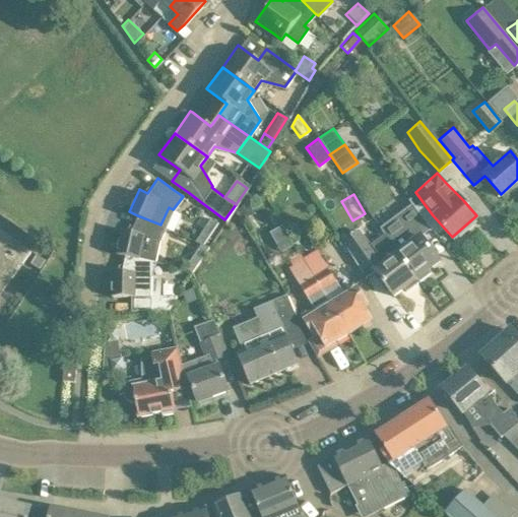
[(247,201),(235,208),(241,218),(253,211),(247,201)]
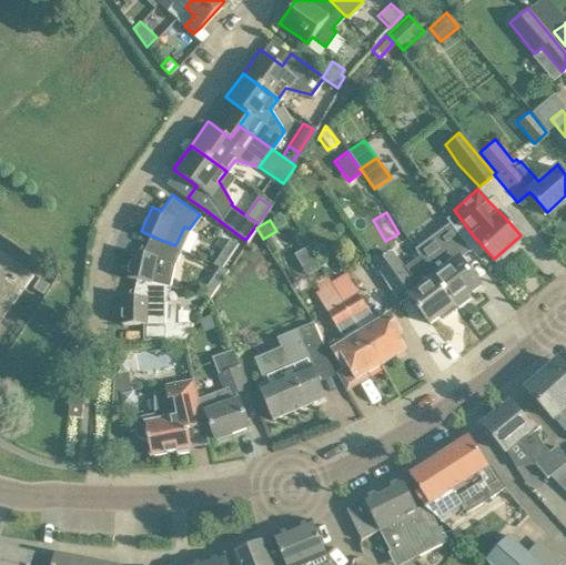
[(448,221),(414,248),(423,260),(432,272),(454,303),(457,306),(471,296),(467,292),(478,284),(465,266),(458,256),(468,249),(450,222),(448,221)]
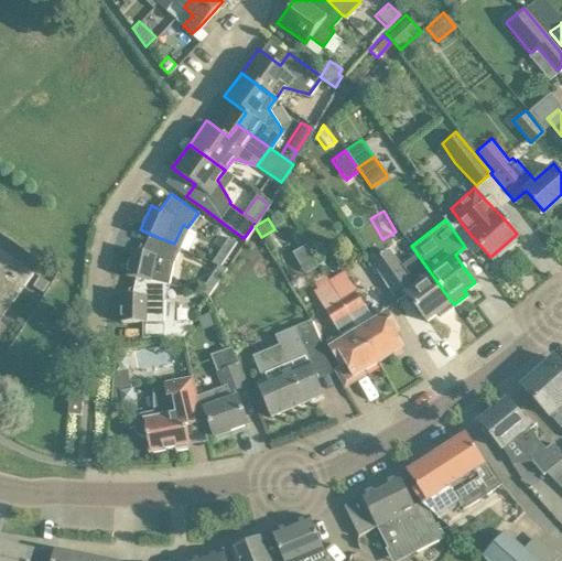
[(131,248),(126,273),(134,276),(162,281),(166,261),(172,262),(180,246),(174,244),(149,234),(141,250),(131,248)]
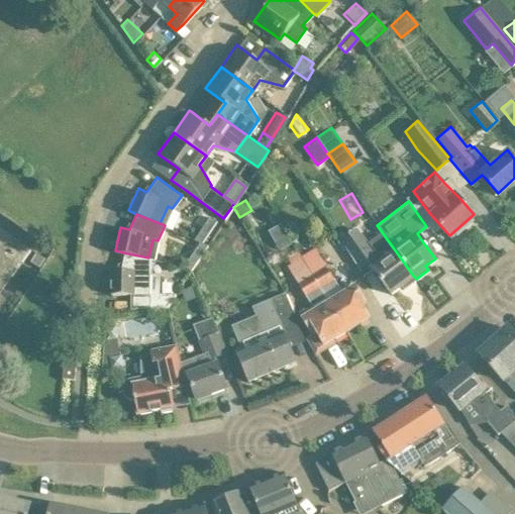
[(200,242),(200,241),(215,219),(208,215),(192,238),(199,241),(200,242)]
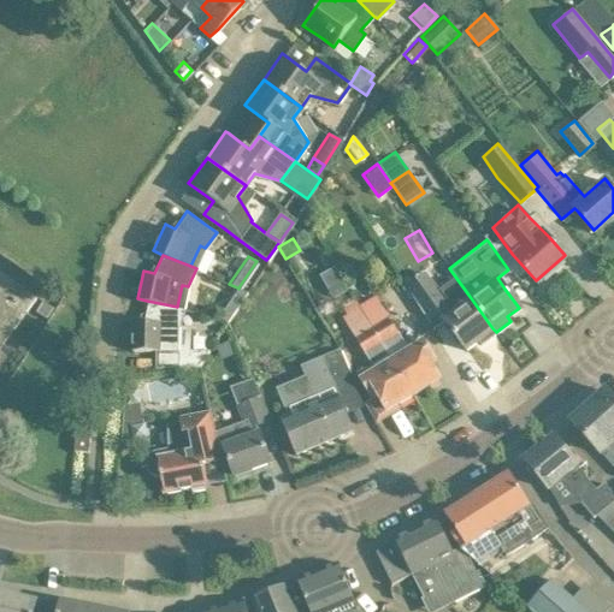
[(334,268),(318,277),(332,299),(347,291),(334,268)]
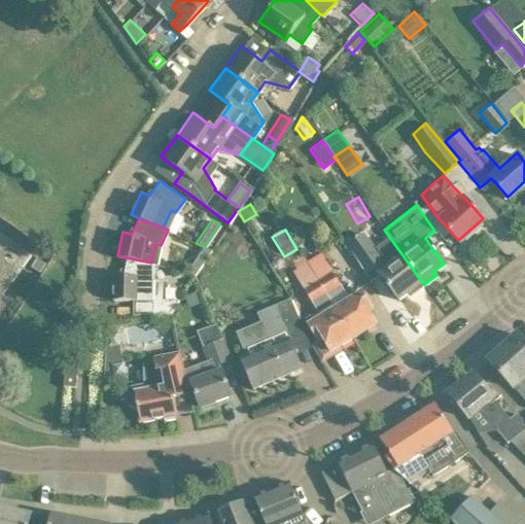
[(0,294),(11,280),(31,253),(14,241),(0,231),(0,294)]
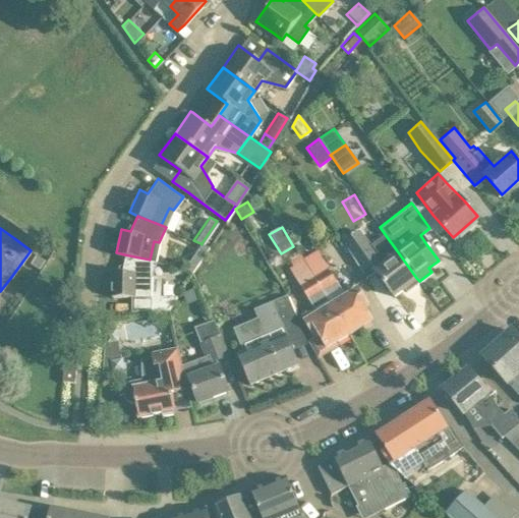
[(343,228),(337,232),(365,277),(367,275),(375,270),(381,279),(383,281),(393,294),(404,287),(406,290),(418,281),(415,278),(416,278),(396,249),(382,260),(373,248),(366,238),(359,228),(348,236),(343,228)]
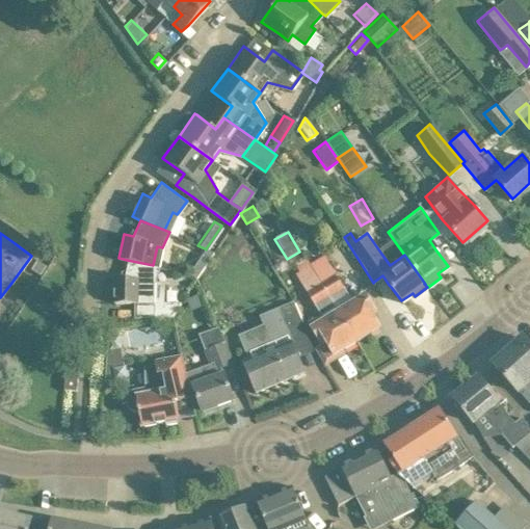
[(212,252),(206,248),(206,249),(205,248),(188,272),(195,278),(212,252)]
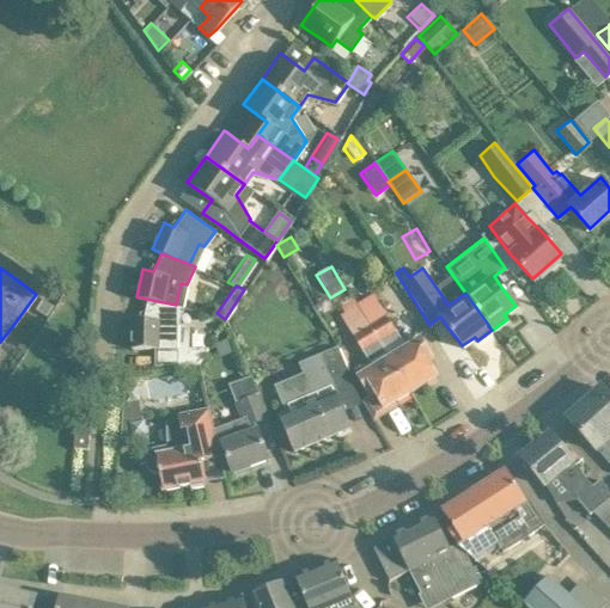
[(372,289),(354,300),(368,324),(409,391),(435,374),(426,358),(431,356),(416,332),(402,342),(384,313),(386,312),(372,289)]
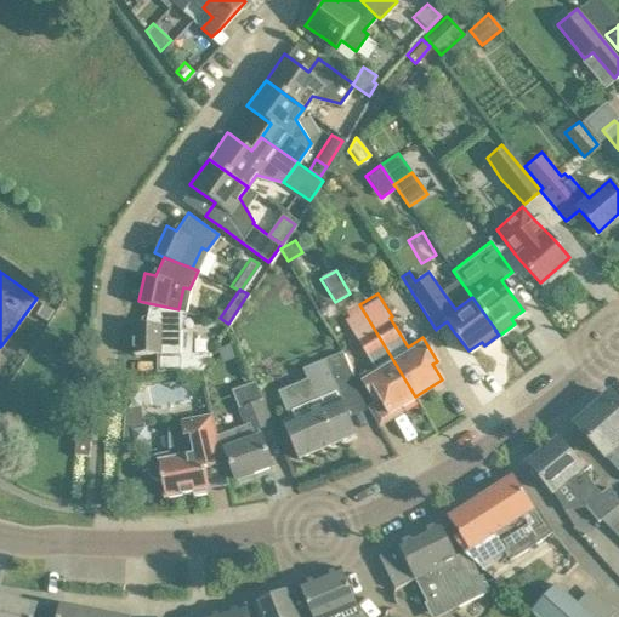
[(41,302),(35,313),(46,319),(52,308),(41,302)]
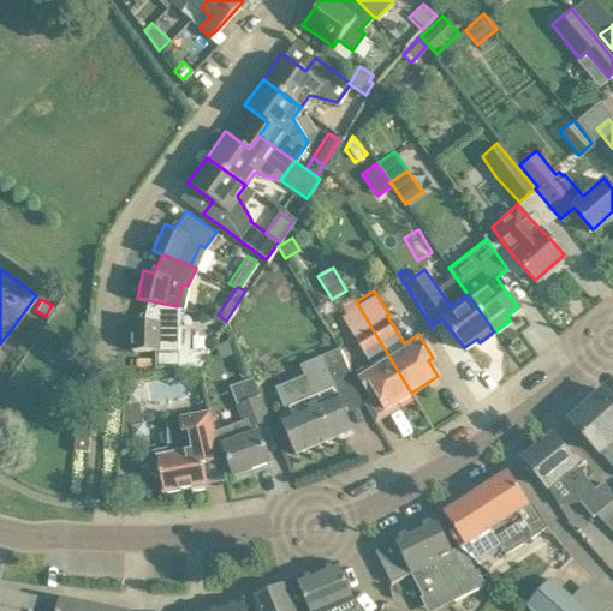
[(132,319),(131,348),(155,349),(172,349),(177,349),(177,365),(196,364),(207,348),(189,348),(189,325),(179,325),(183,307),(177,306),(147,300),(143,319),(132,319)]
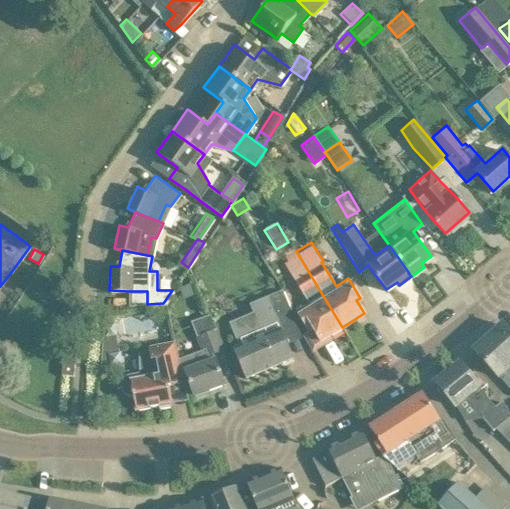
[(320,340),(342,327),(308,271),(293,279),(308,303),(297,310),(298,312),(309,329),(312,327),(320,340)]
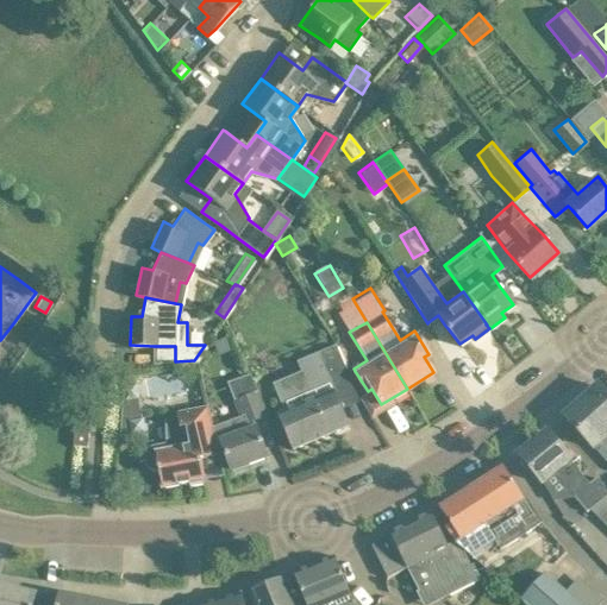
[(333,389),(351,380),(336,344),(317,351),(324,367),(306,376),(314,396),(276,413),(292,447),(348,424),(333,389)]
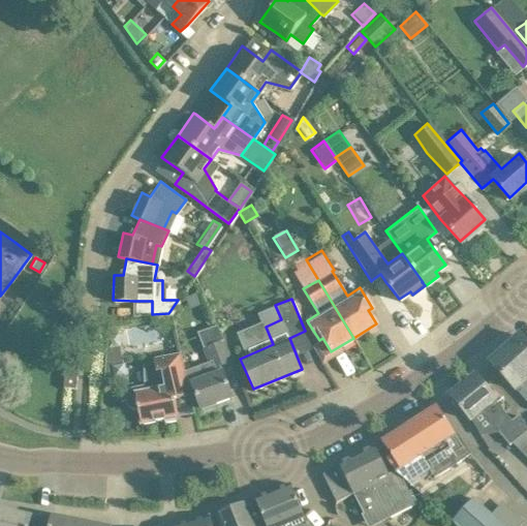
[(208,361),(184,369),(187,382),(190,380),(200,408),(231,397),(219,364),(230,360),(223,339),(215,322),(208,326),(209,332),(200,335),(205,345),(203,346),(208,361)]
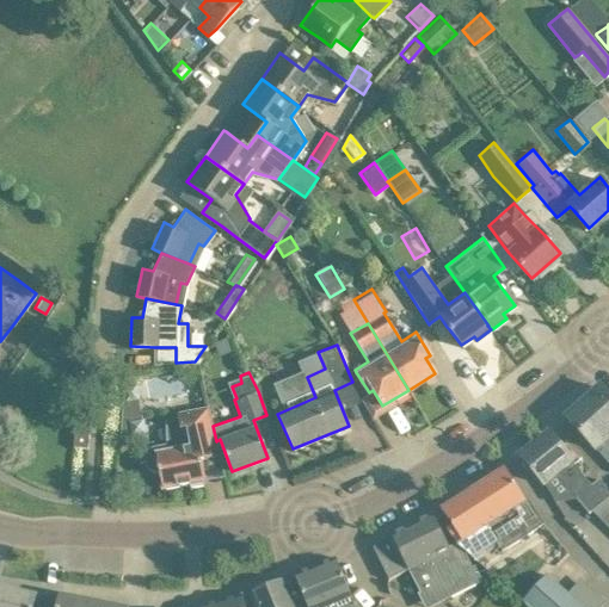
[(139,396),(136,383),(123,385),(125,398),(139,396)]
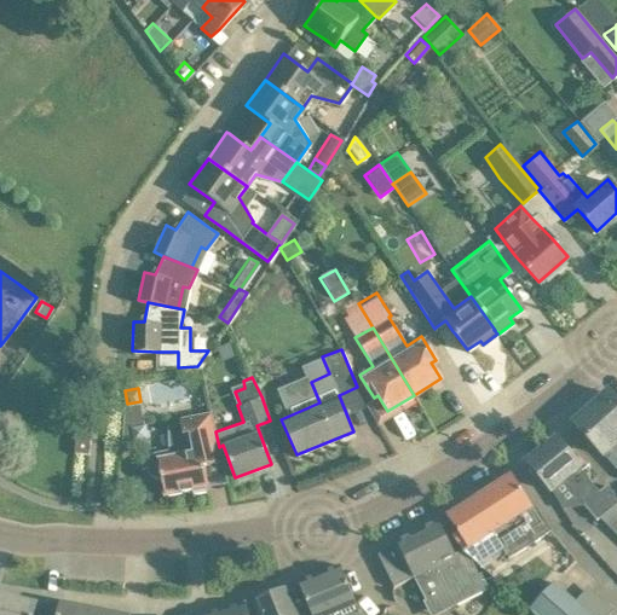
[(588,407),(616,439),(616,400),(607,390),(588,407)]
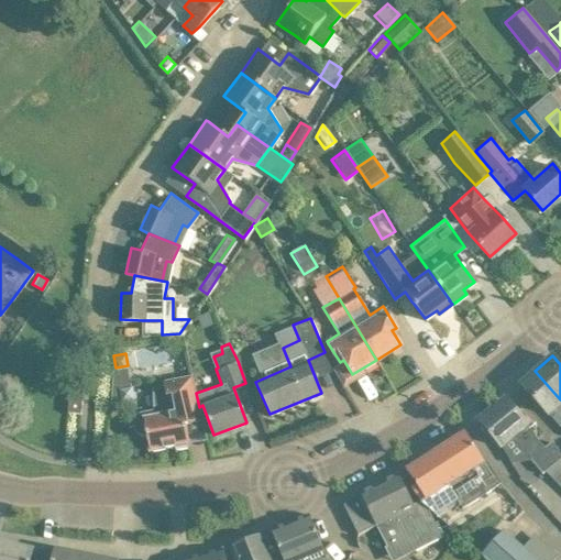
[(560,399),(535,371),(520,383),(536,399),(548,413),(560,427),(560,399)]
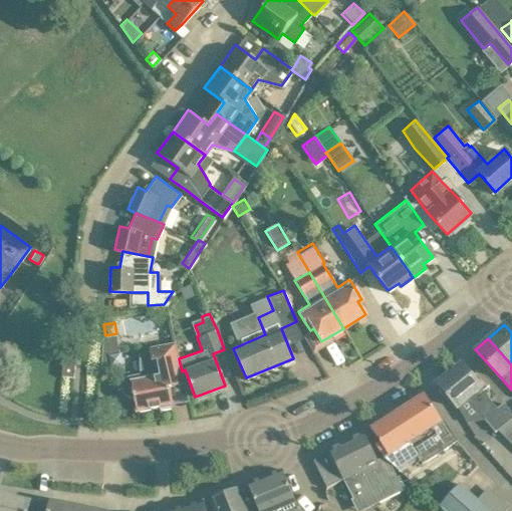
[(123,376),(120,381),(121,386),(123,392),(128,396),(134,396),(137,410),(162,406),(162,408),(169,407),(168,404),(172,404),(172,403),(169,386),(184,382),(182,371),(179,358),(174,341),(149,346),(151,357),(139,359),(139,372),(128,374),(123,376)]
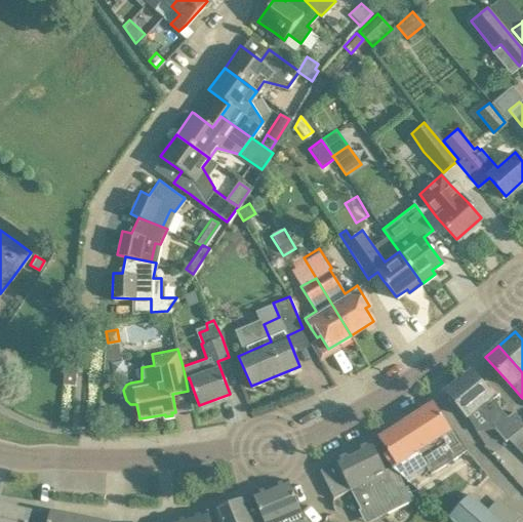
[(113,373),(109,351),(103,352),(102,375),(113,373)]
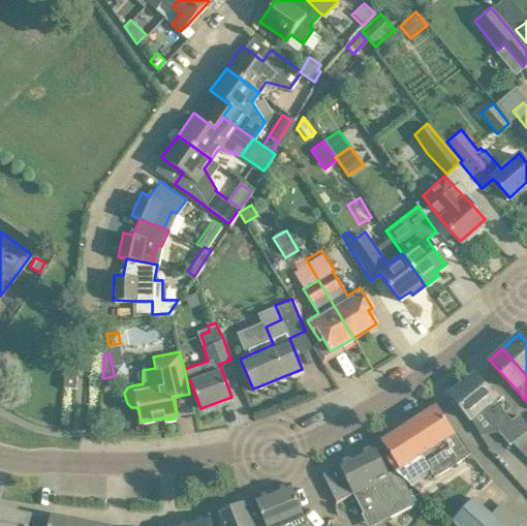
[(63,385),(74,387),(76,374),(64,373),(63,385)]
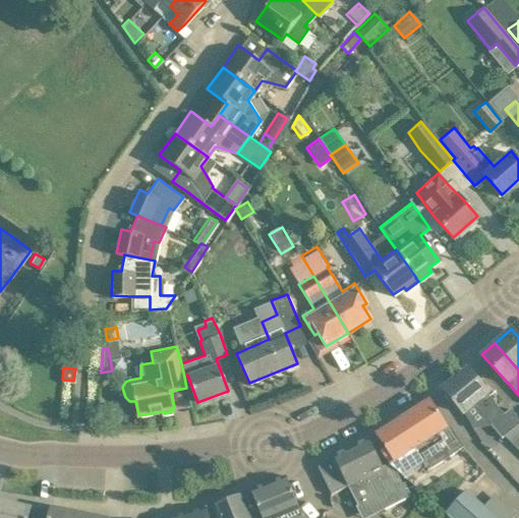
[(503,412),(466,368),(443,388),(463,411),(472,404),(489,424),(501,437),(503,435),(518,450),(518,418),(510,407),(503,412)]
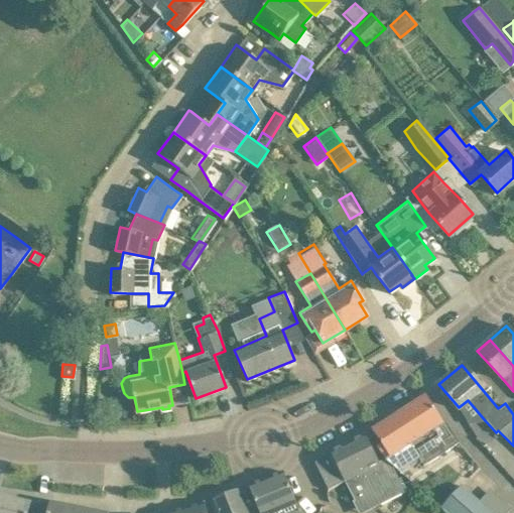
[(450,433),(424,394),(392,415),(417,457),(422,464),(458,441),(452,432),(450,433)]
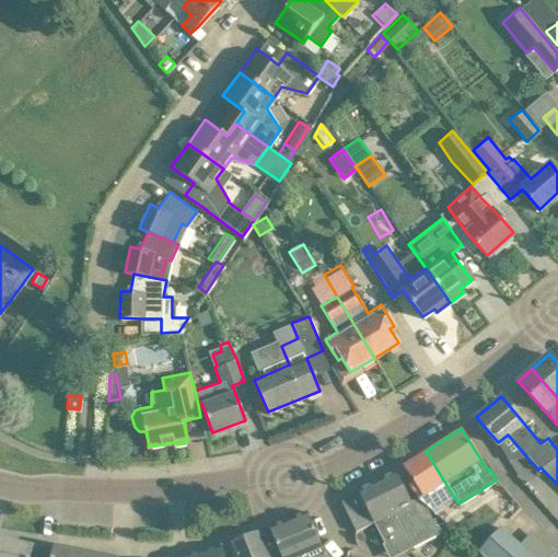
[(426,451),(403,466),(413,482),(410,483),(419,498),(421,497),(423,502),(431,509),(453,496),(426,451)]
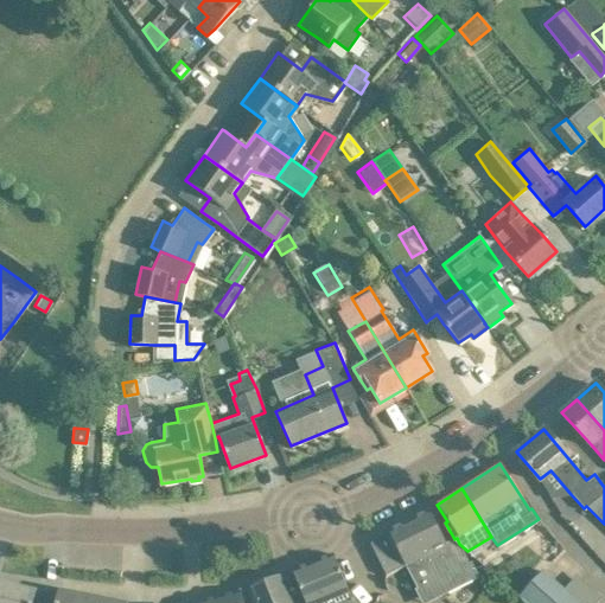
[(452,539),(445,543),(428,508),(369,539),(382,569),(384,572),(405,563),(416,587),(427,582),(435,597),(478,576),(473,566),(471,568),(464,553),(459,544),(457,538),(453,539),(452,539)]
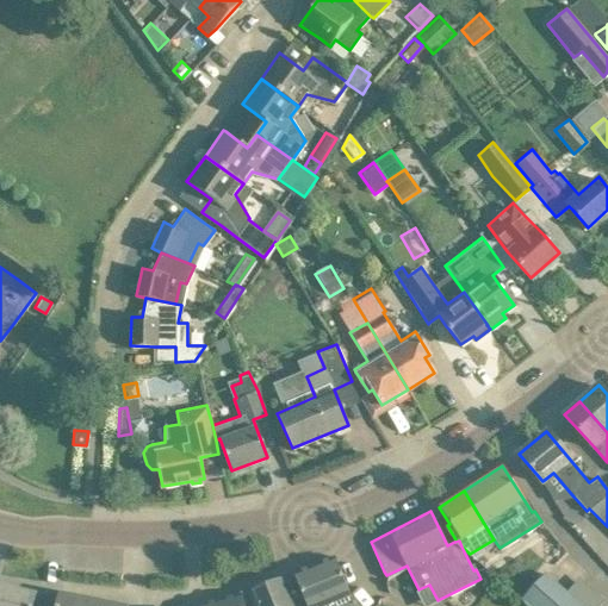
[(293,573),(303,595),(306,605),(336,605),(349,601),(347,594),(349,593),(334,556),(293,573)]
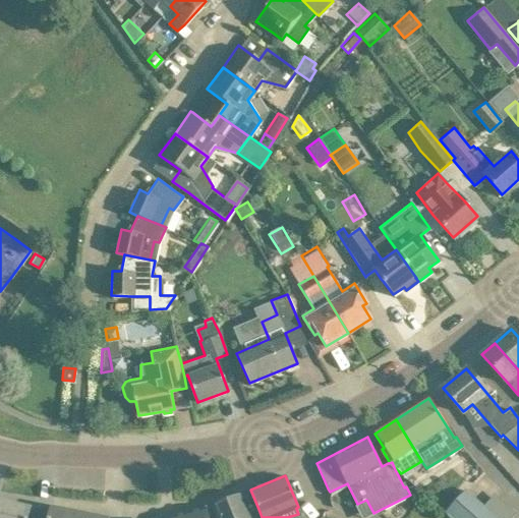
[(496,517),(481,505),(464,490),(446,510),(453,517),(496,517)]
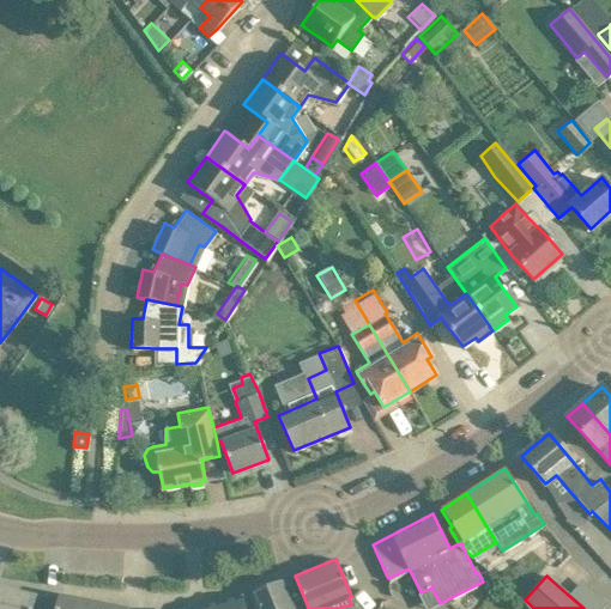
[(250,594),(256,608),(292,608),(282,582),(250,594)]
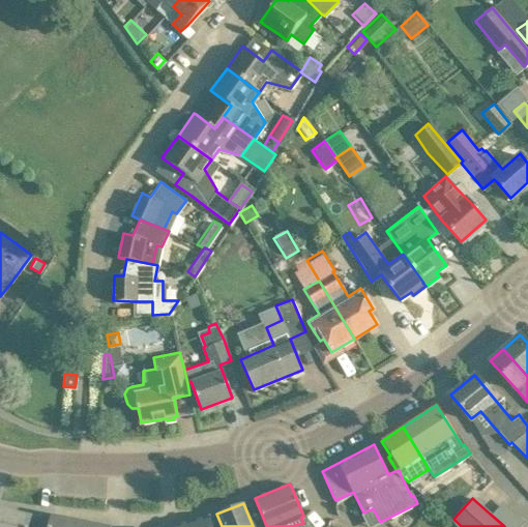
[(0,526),(27,526),(30,516),(0,508),(0,526)]
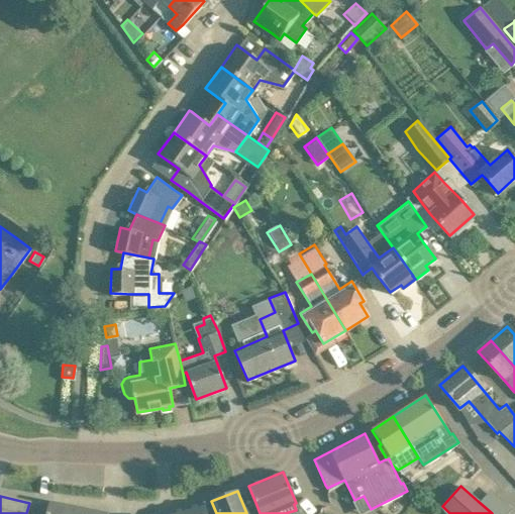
[(107,513),(49,503),(47,513),(107,513)]
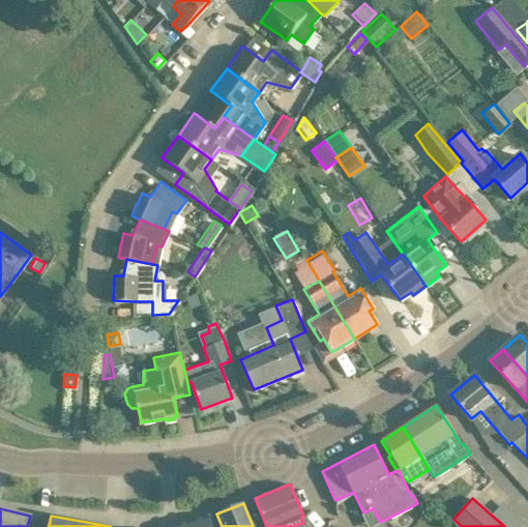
[(211,526),(208,516),(172,525),(172,526),(211,526)]
